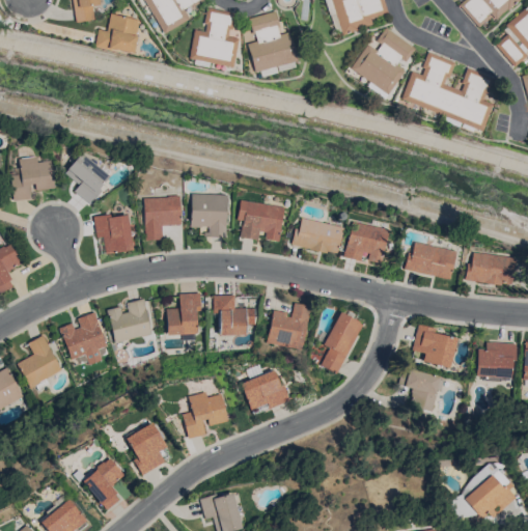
[(100,5),(99,0),(73,0),(76,22),(95,20),(93,5),(100,5)]
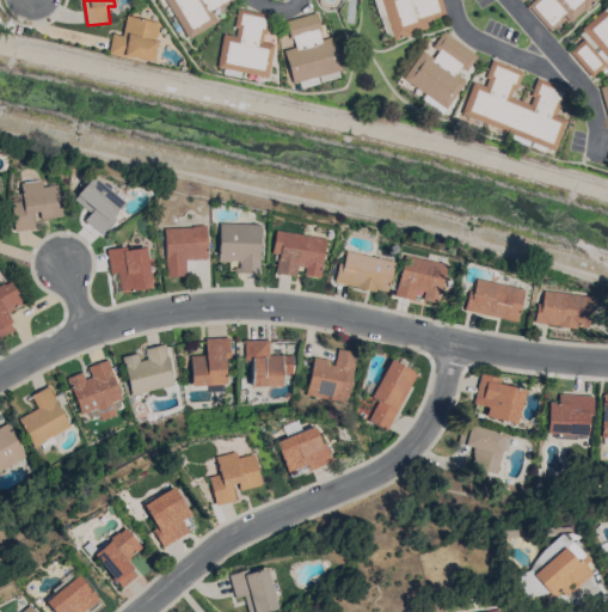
[(220,23),(214,11),(237,0),(169,0),(188,38),(220,23)]
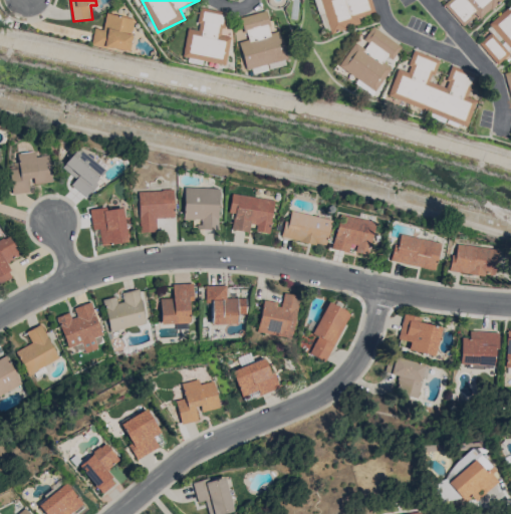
[(372,0),(322,0),(331,33),(362,25),(360,18),(376,13),(372,0)]
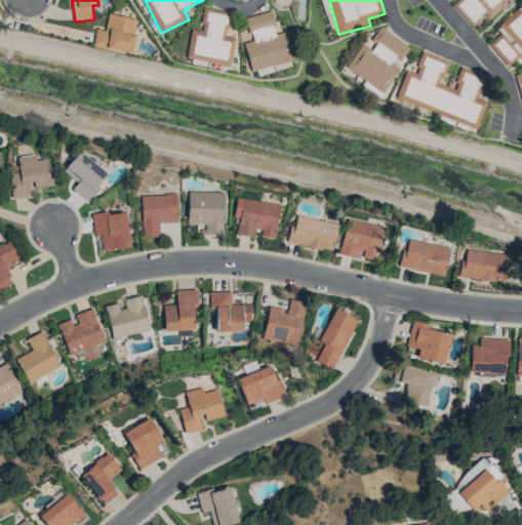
[(459,0),(454,5),(473,28),(487,15),(491,19),(513,0),(459,0)]
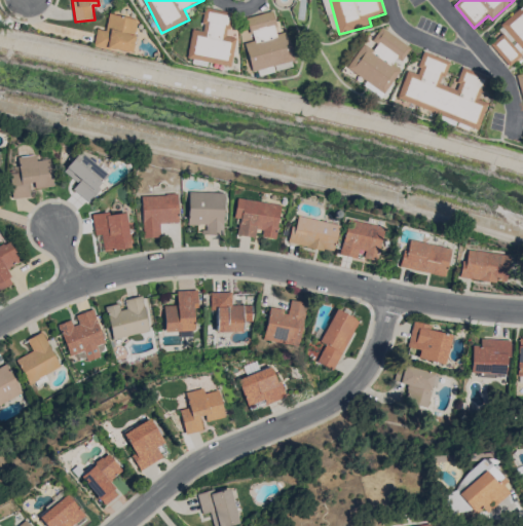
[(232,66),(237,37),(230,36),(233,12),(207,7),(202,31),(193,29),(188,58),(232,66)]
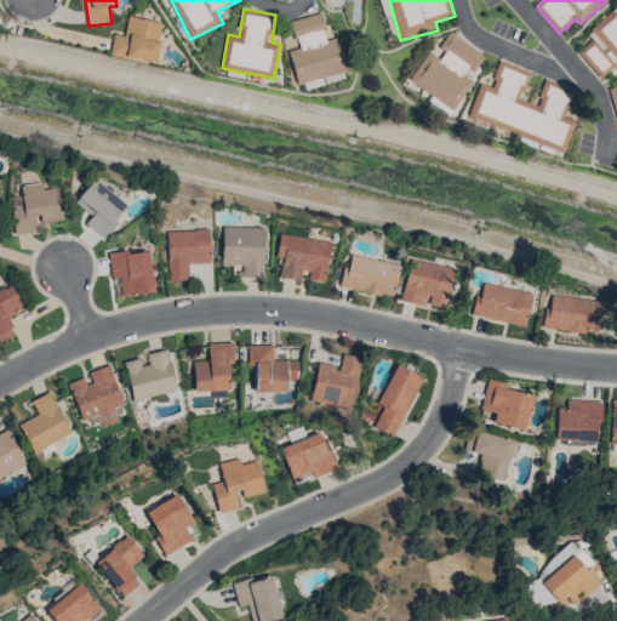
[(616,9),(589,30),(594,38),(578,50),(601,78),(616,66),(616,9)]
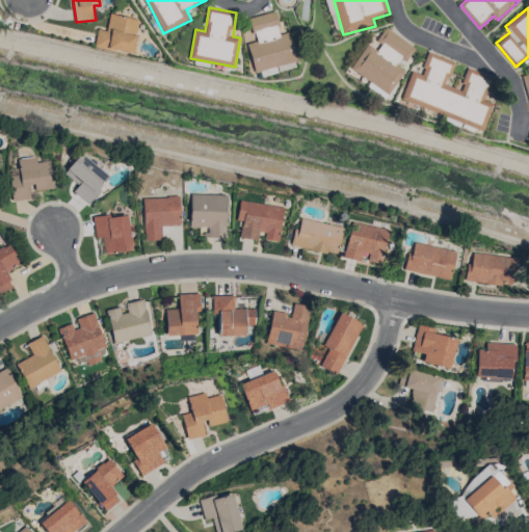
[(292,31),(282,33),(276,11),(243,19),(256,71),(298,60),(292,31)]
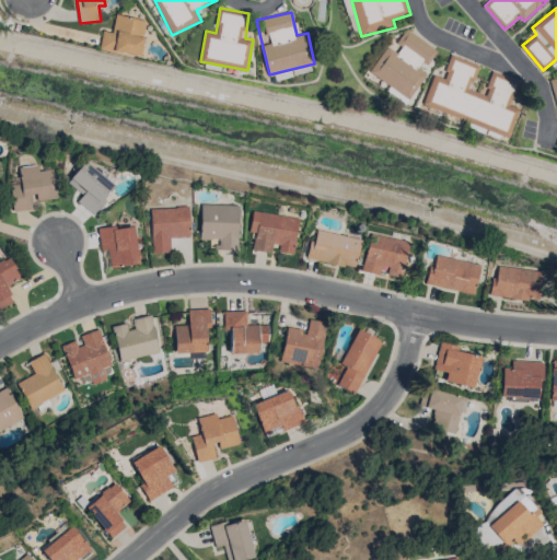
[(142,56),(148,20),(117,15),(114,32),(104,31),(101,49),(142,56)]
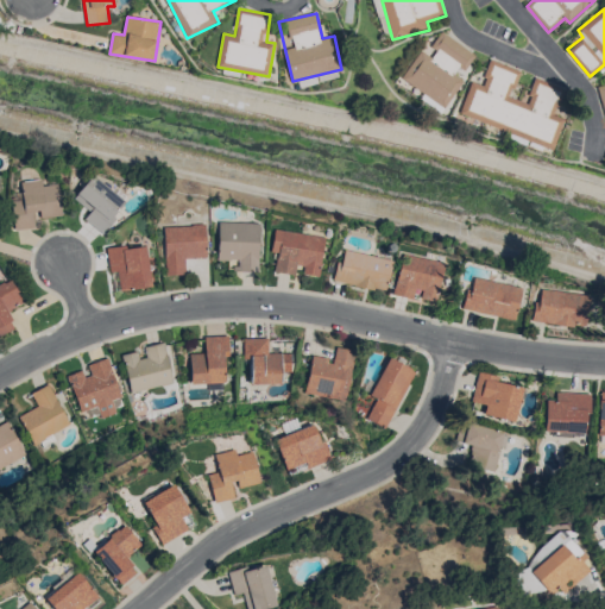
[(477,55),(445,32),(429,55),(422,50),(403,77),(446,108),(467,77),(462,75),(477,55)]
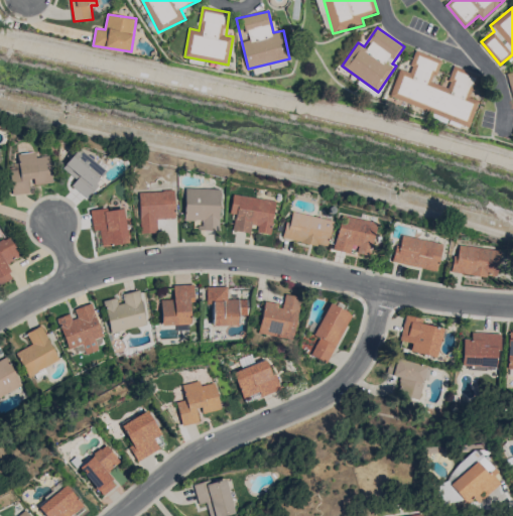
[(411,73),(414,66),(411,65),(417,50),(443,60),(437,75),(435,75),(432,81),(441,85),(430,112),(391,96),(402,69),(411,73)]
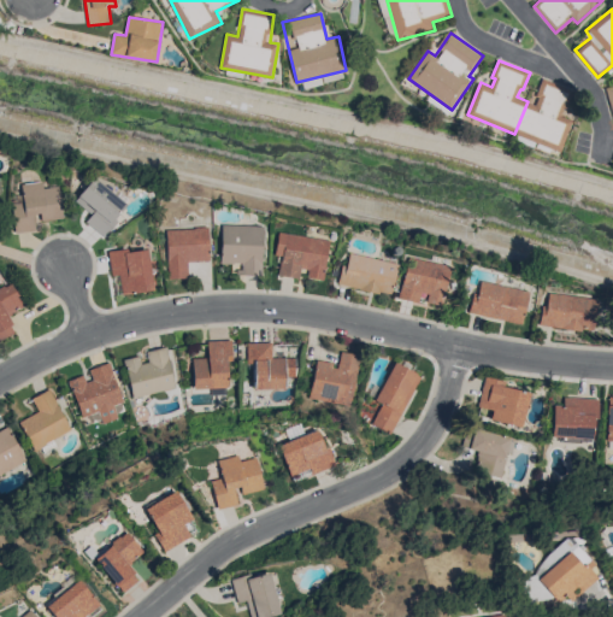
[(345,77),(342,70),(302,83),(305,90),(345,77)]
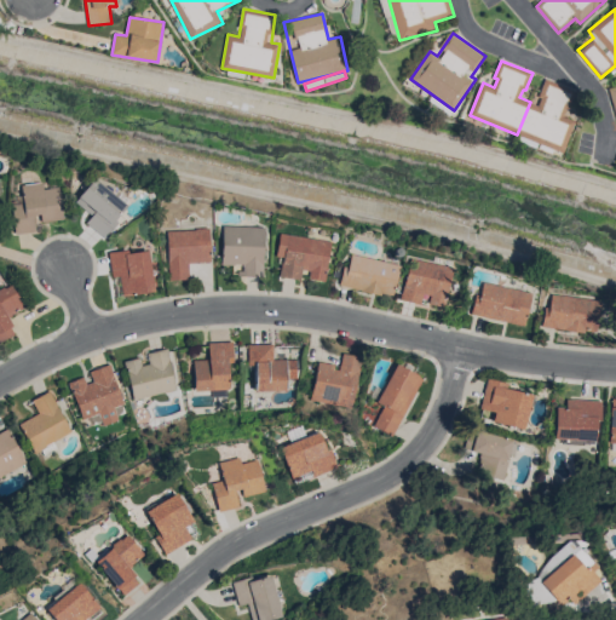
[(565,151),(564,153),(517,135),(530,102),(540,105),(543,98),(540,96),(547,79),(577,92),(571,109),(569,108),(565,116),(577,121),(565,151)]
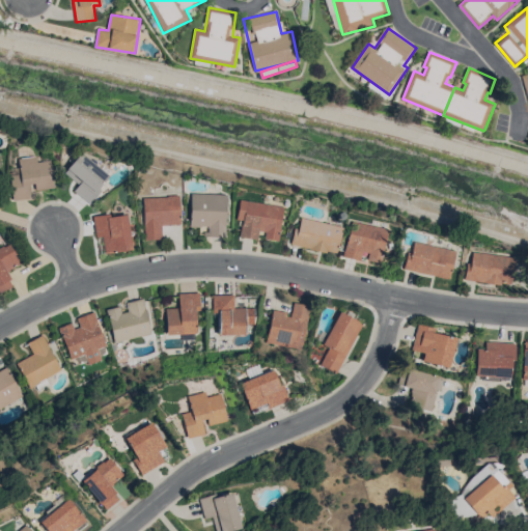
[(65,172),(81,185),(76,191),(90,203),(112,176),(81,152),(65,172)]
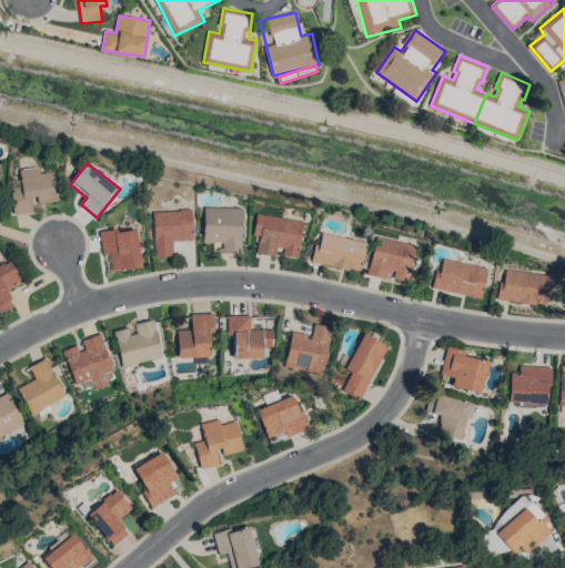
[(20,169),(22,188),(13,189),(16,214),(36,212),(36,204),(59,201),(56,172),(41,173),(40,166),(20,169)]
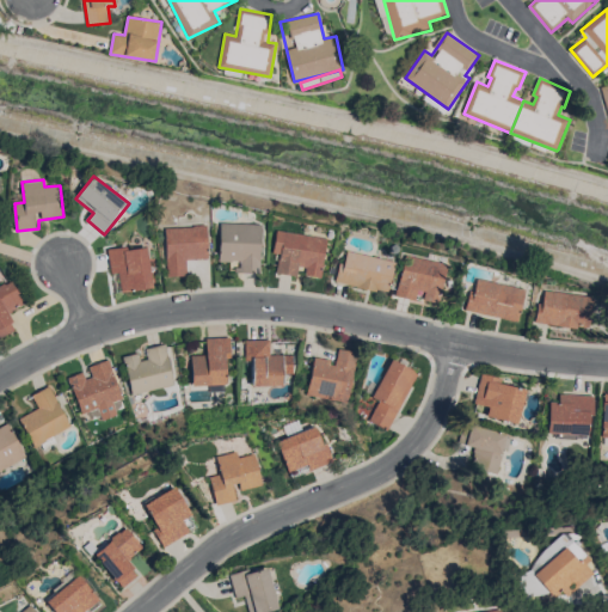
[(208,258),(207,216),(189,216),(189,215),(179,215),(180,228),(166,228),(169,276),(189,275),(188,259),(208,258)]
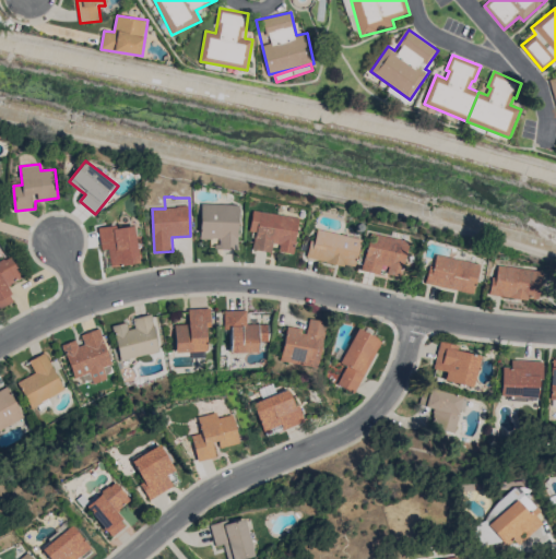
[(240,204),(202,203),(201,239),(213,239),(213,249),(239,249),(240,204)]
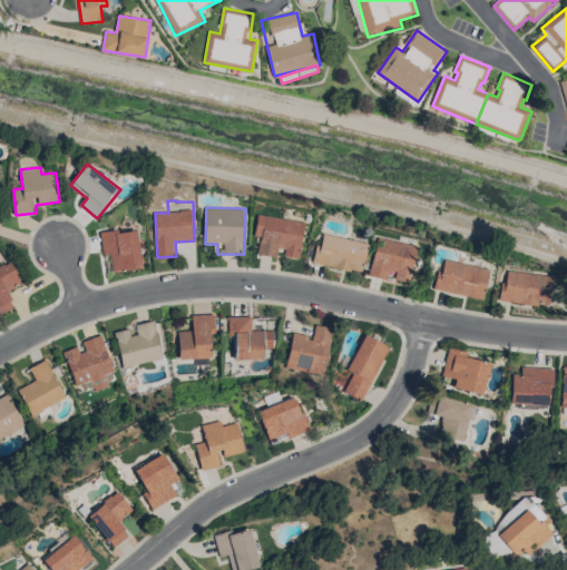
[(262,237),(258,254),(277,257),(280,248),(286,249),(285,256),(299,258),(305,222),(258,214),(254,236),(262,237)]
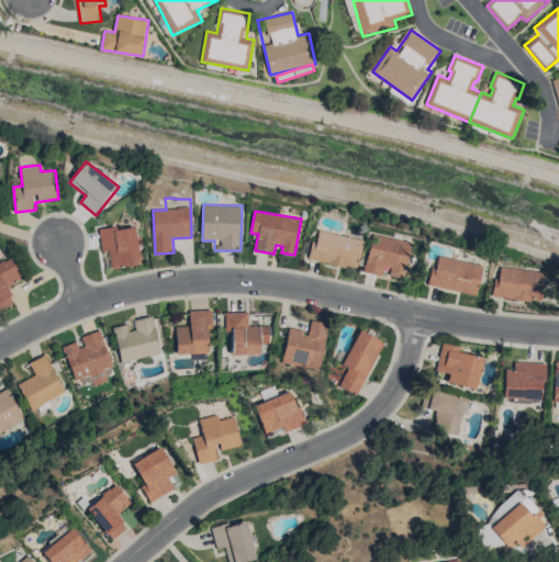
[(136,226),(100,229),(102,251),(110,250),(112,268),(141,265),(136,226)]
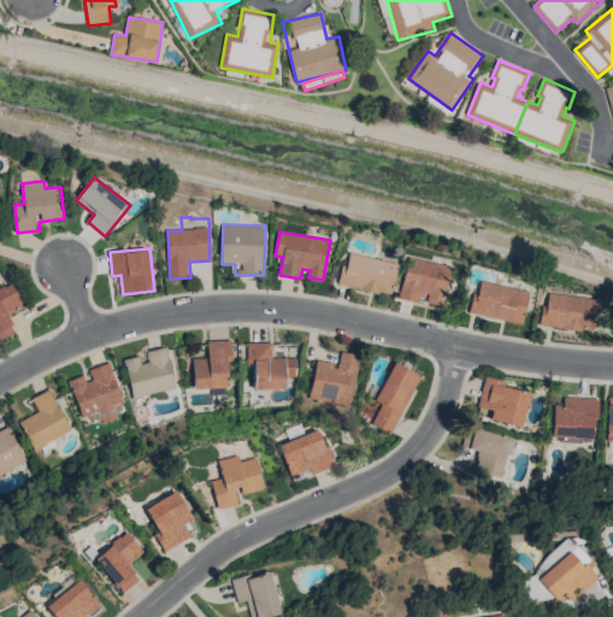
[(399,263),(349,254),(347,265),(342,264),(339,286),(393,295),(399,263)]
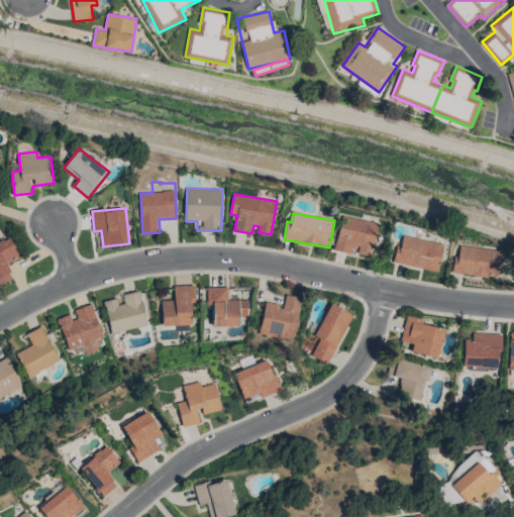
[(379,223),(341,216),(334,250),(354,254),(354,252),(372,255),(379,223)]
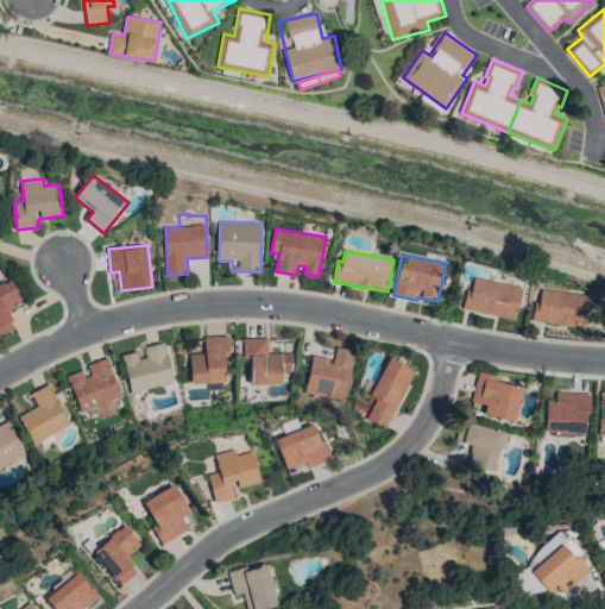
[(516,320),(523,288),(474,277),(471,290),(467,289),(462,308),(516,320)]
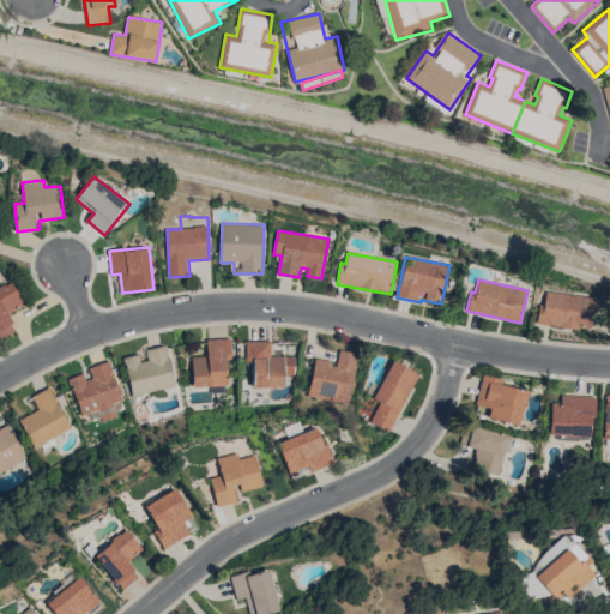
[(0,338),(17,331),(8,313),(25,305),(14,281),(0,287),(0,338)]
